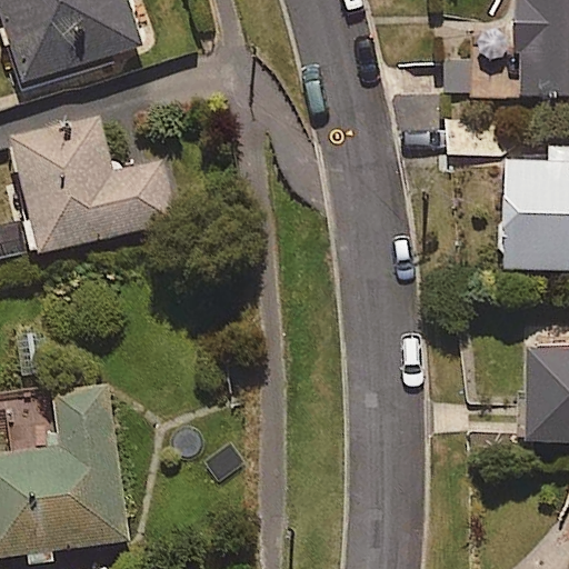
[(146,52),(131,0),(0,0),(0,7),(21,86),(146,52)]
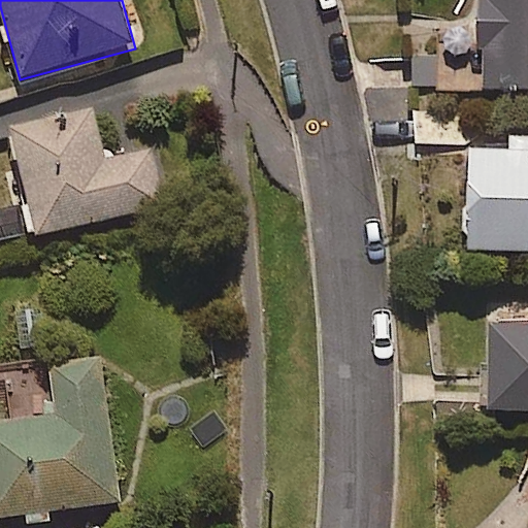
[(527,0),(481,0),(482,43),(450,43),(451,95),(527,93),(527,0)]
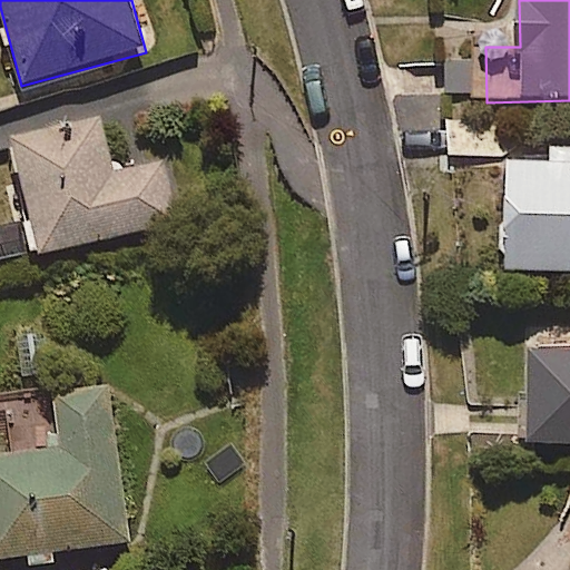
[(114,174),(98,116),(9,139),(38,253),(177,216),(163,160),(114,174)]
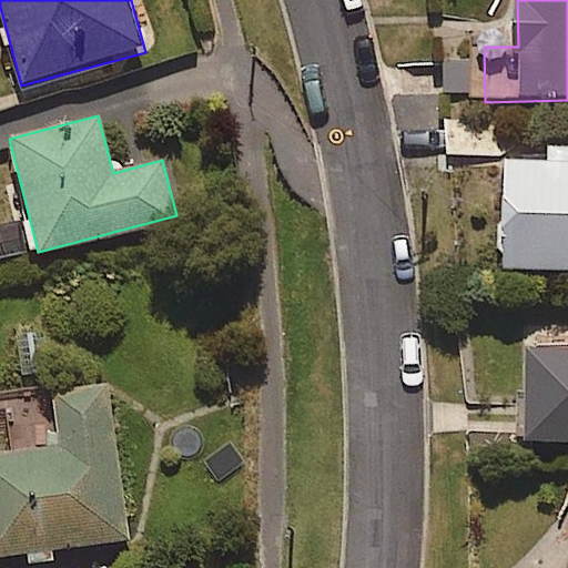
[(567,142),(550,143),(550,164),(505,166),(508,269),(567,266),(567,142)]
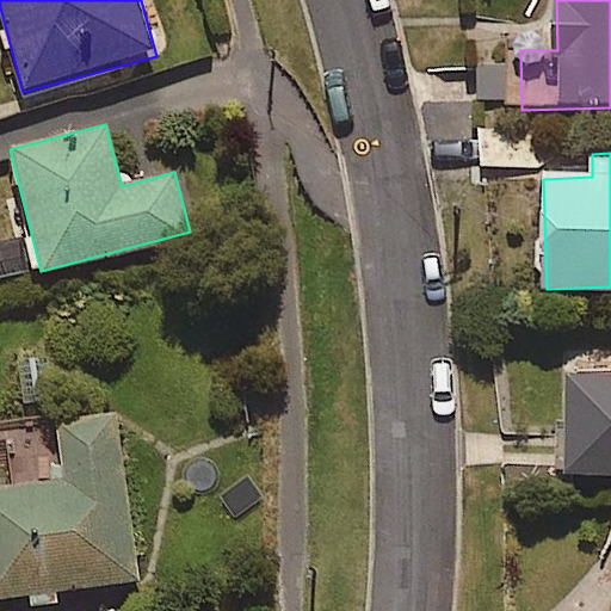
[(610,474),(610,347),(568,346),(563,471),(610,474)]
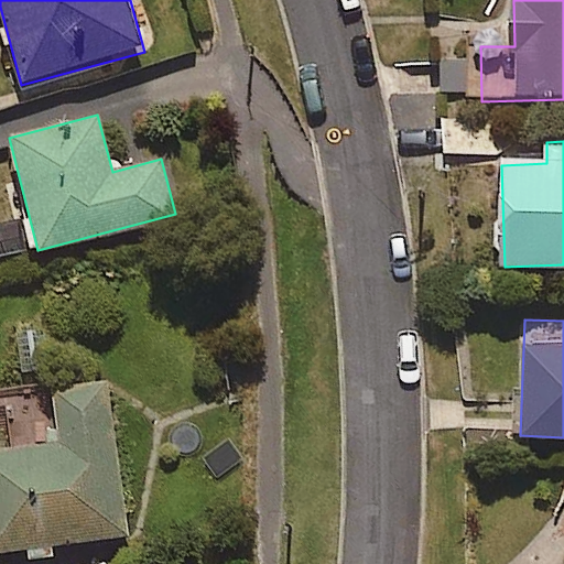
[(0,551),(127,534),(107,384),(14,397),(21,446),(0,448),(0,551)]
